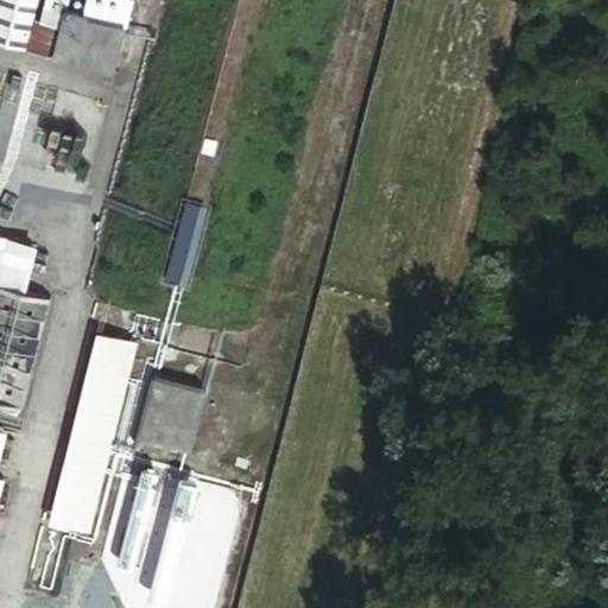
[(33,19),(37,0),(0,0),(0,42),(113,71),(131,2),(119,0),(88,0),(84,19),(64,14),(68,0),(45,0),(40,20),(33,19)]
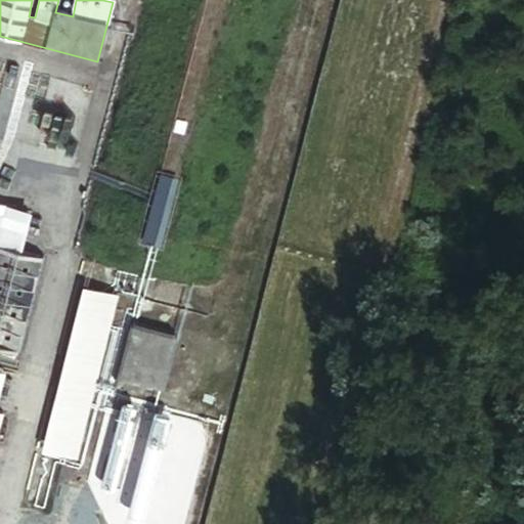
[(162,238),(178,173),(160,168),(143,234),(162,238)]
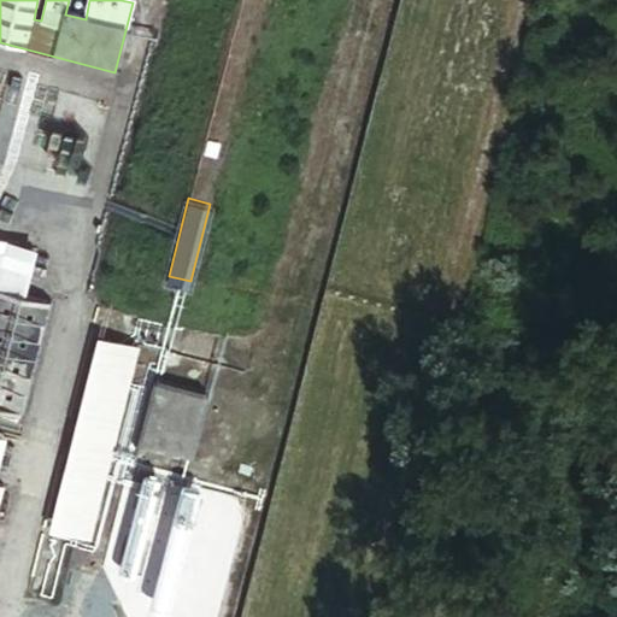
[(0,488),(0,451),(4,436),(0,434),(0,411),(19,416),(50,304),(27,298),(39,252),(0,241),(0,491),(1,488),(0,488)]
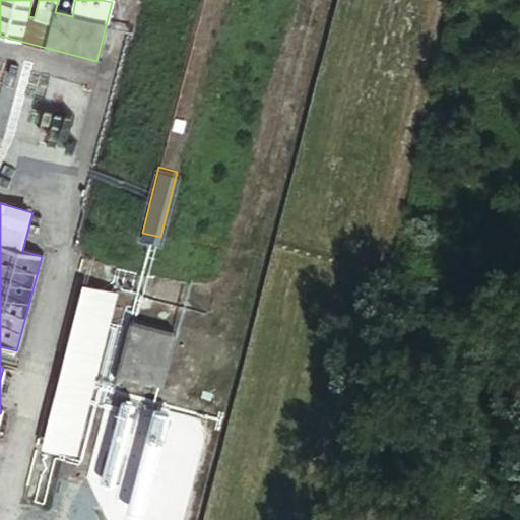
[(75,453),(115,293),(80,284),(41,445),(75,453)]
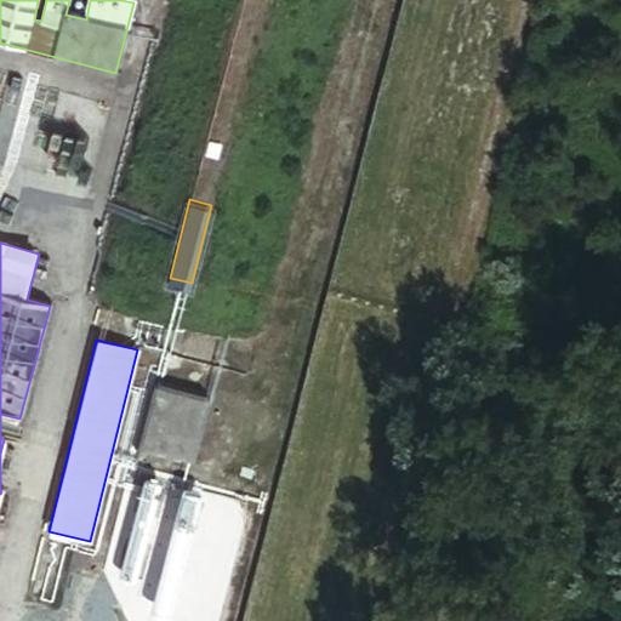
[(197,451),(211,398),(154,382),(135,454),(146,457),(151,451),(181,459),(187,460),(191,460),(194,457),(197,451)]
